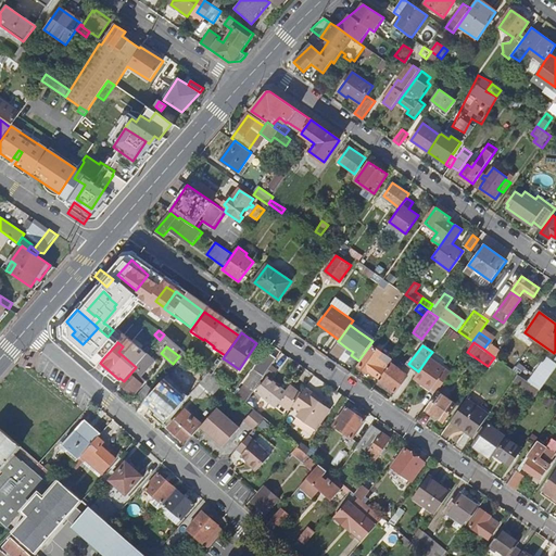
[(373,346),(358,367),(369,375),(369,376),(376,380),(378,377),(378,378),(384,369),(384,368),(387,364),(389,366),(391,363),(392,361),(373,346)]
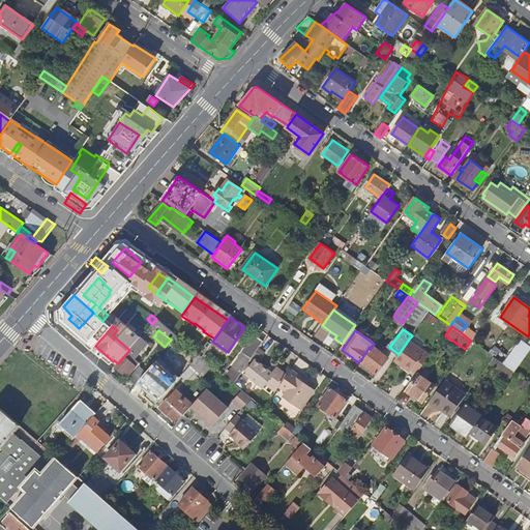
[(93,334),(81,348),(88,354),(95,346),(99,341),(93,334)]
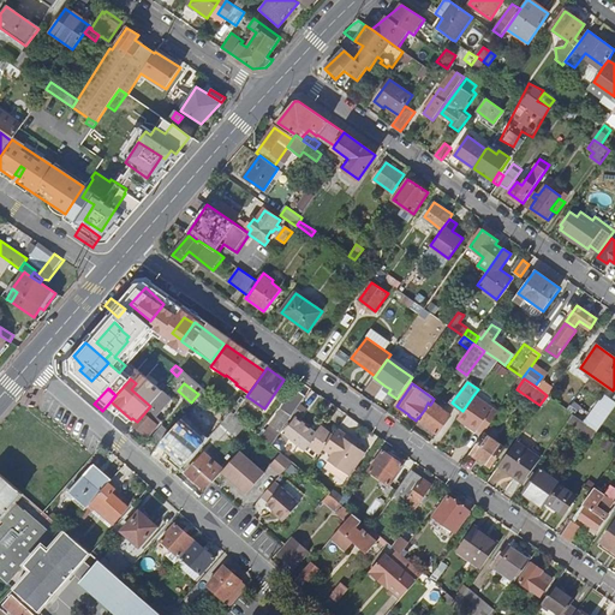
[(296,390),(262,437),(270,445),(305,396),(296,390)]
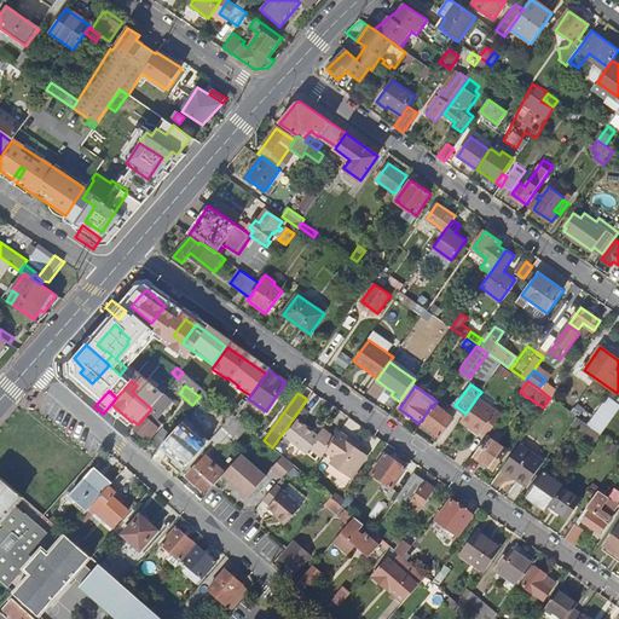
[(165,394),(151,409),(145,416),(146,418),(151,422),(154,420),(156,421),(173,401),(165,394)]
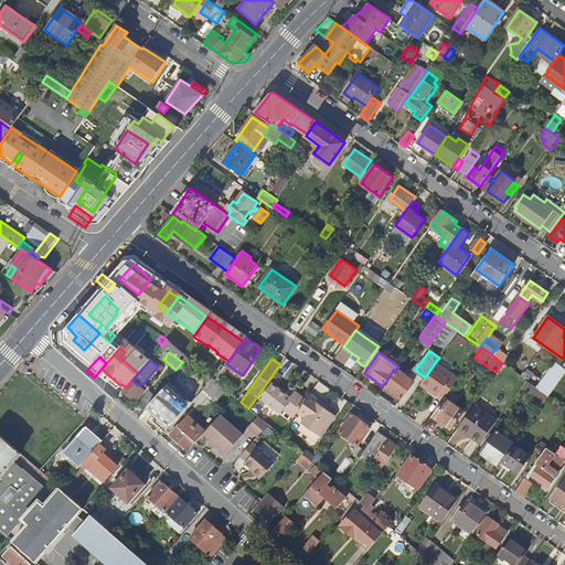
[(437,396),(452,375),(435,363),(425,377),(422,383),(430,390),(429,391),(437,396)]
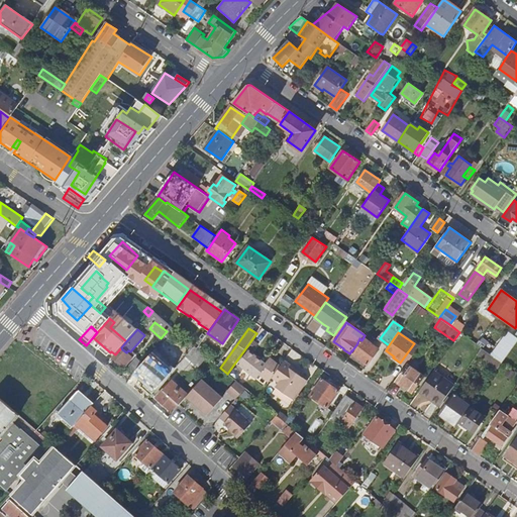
[(516,338),(509,332),(492,354),(503,363),(516,341),(516,338)]
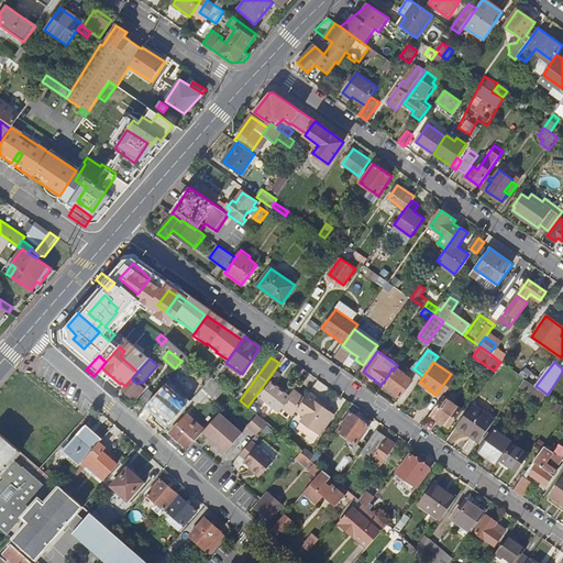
[(394,371),(384,384),(401,396),(414,379),(396,367),(394,371)]
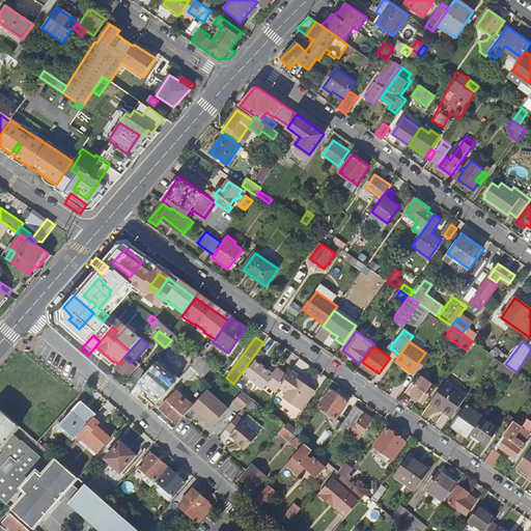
[(191,366),(203,376),(213,366),(206,361),(202,358),(200,356),(191,366)]
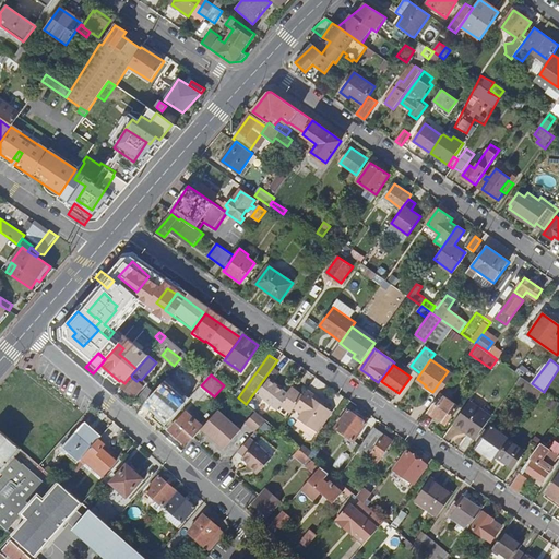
[(527,390),(526,392),(537,401),(544,392),(532,383),(521,376),(516,382),(527,390)]
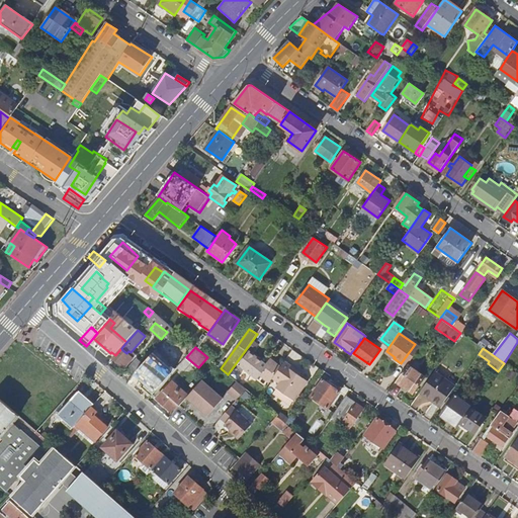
[(122,350),(113,359),(119,365),(121,363),(123,364),(125,362),(123,360),(128,355),(126,353),(122,350)]
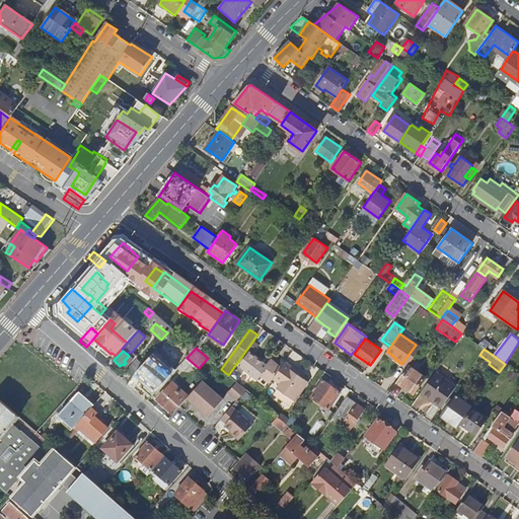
[(239,366),(257,380),(261,376),(271,383),(273,379),(281,368),(272,361),(268,367),(249,353),(239,366)]
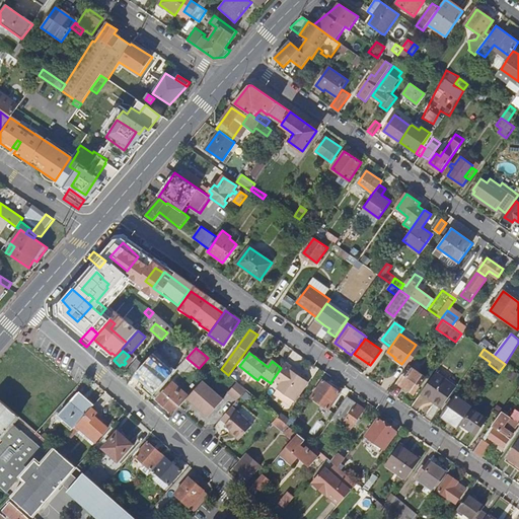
[(144,365),(137,373),(157,391),(172,373),(152,356),(144,365)]
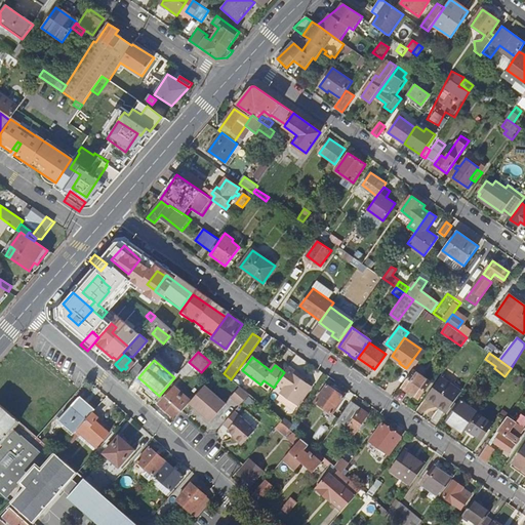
[(139,364),(129,376),(134,381),(138,377),(146,369),(139,364)]
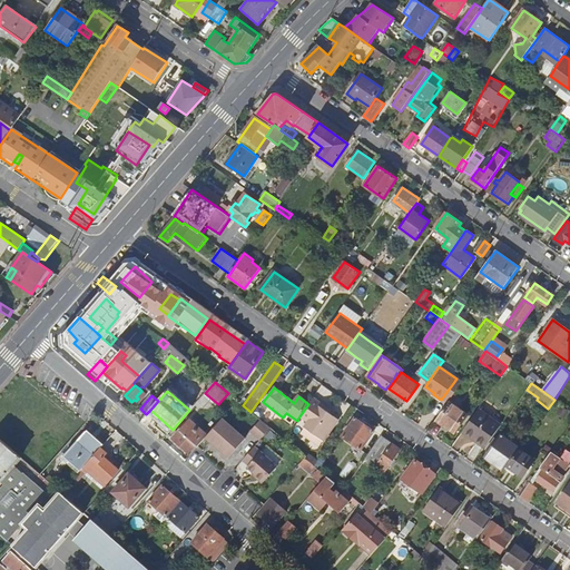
[(300,416),(307,422),(304,428),(323,441),(337,421),(321,408),(323,405),(313,397),(308,404),(300,416)]
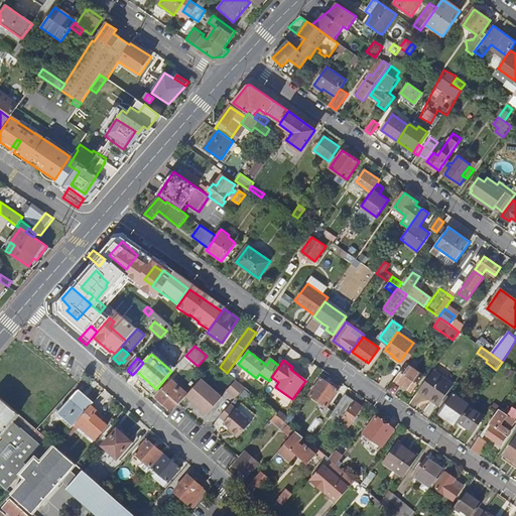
[(406,363),(406,364),(395,379),(411,391),(422,374),(406,363)]
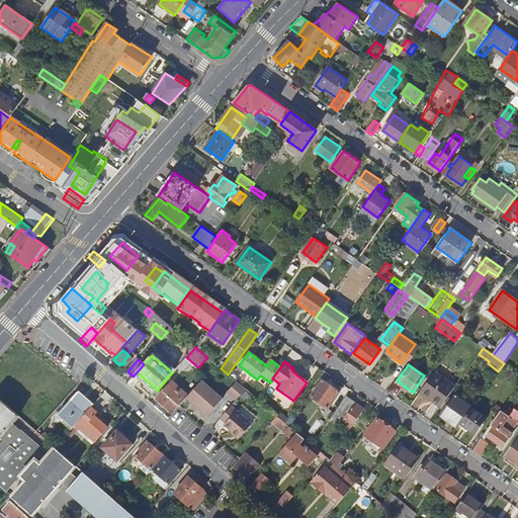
[(435,370),(420,391),(442,406),(455,386),(435,370)]
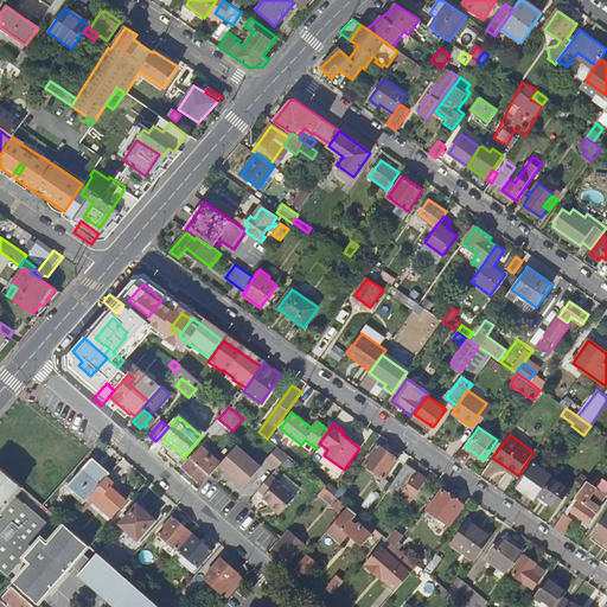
[(377,445),(364,464),(385,479),(389,473),(398,459),(377,445)]
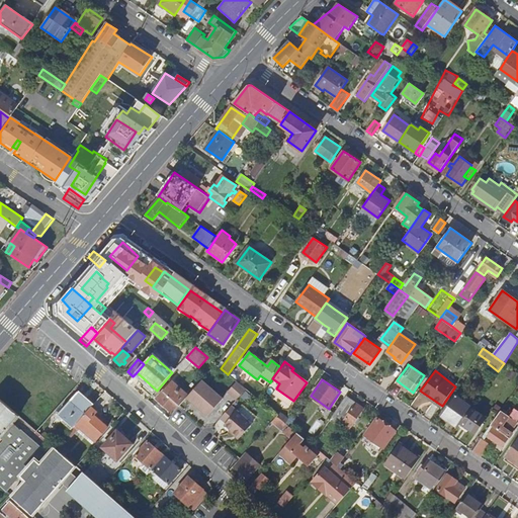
[(223,399),(201,380),(188,397),(186,399),(202,412),(207,417),(212,410),(223,399)]
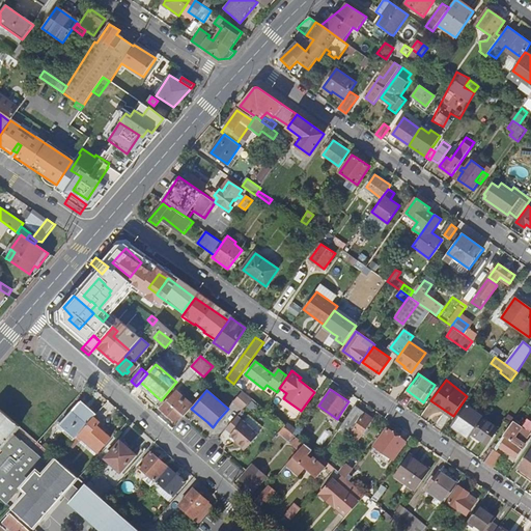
[(252,399),(243,391),(233,402),(243,411),(252,399)]
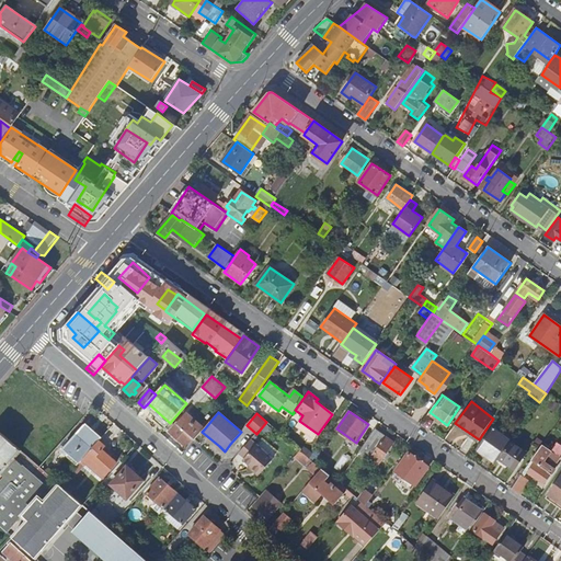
[(178,424),(171,432),(187,446),(193,439),(194,441),(202,432),(204,430),(187,414),(179,424),(178,424)]
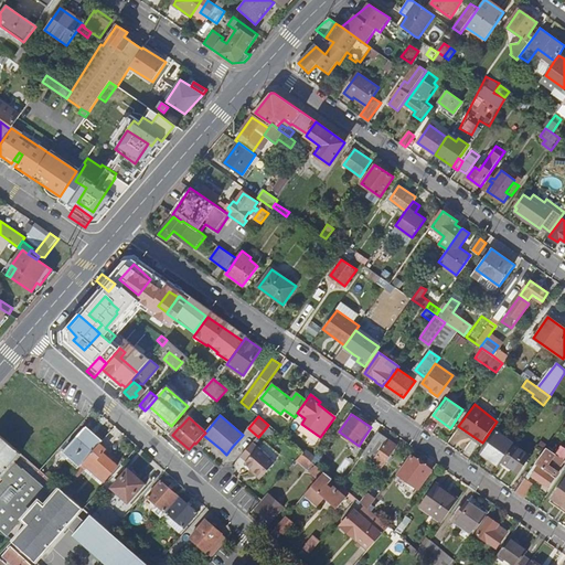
[(84,427),(63,451),(80,466),(81,465),(99,444),(103,441),(95,435),(94,436),(84,427)]
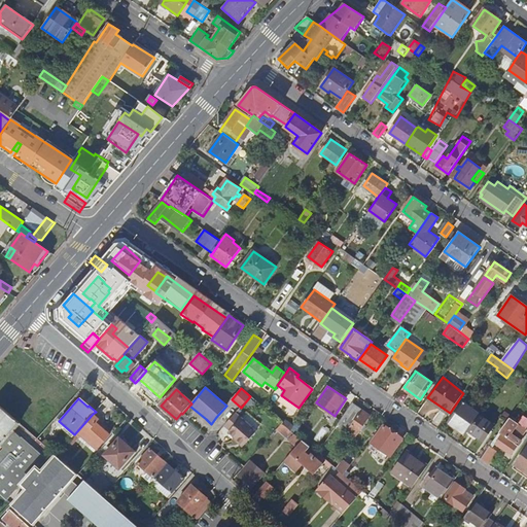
[(346,398),(338,411),(344,415),(352,403),(346,398)]
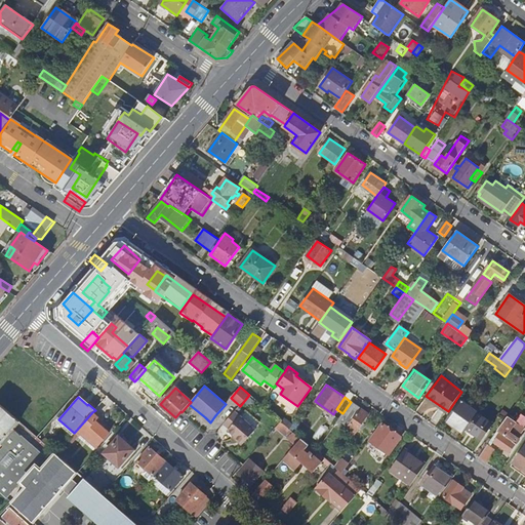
[(461,401),(447,420),(463,433),(467,429),(478,412),(461,401)]
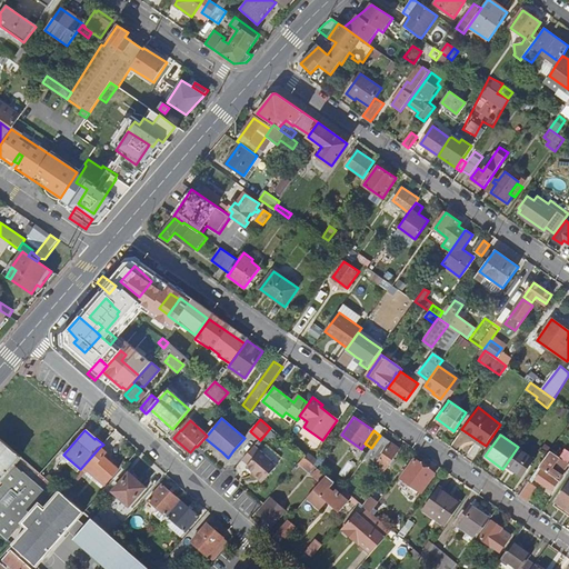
[(381,437),(369,455),(379,461),(391,442),(381,437)]
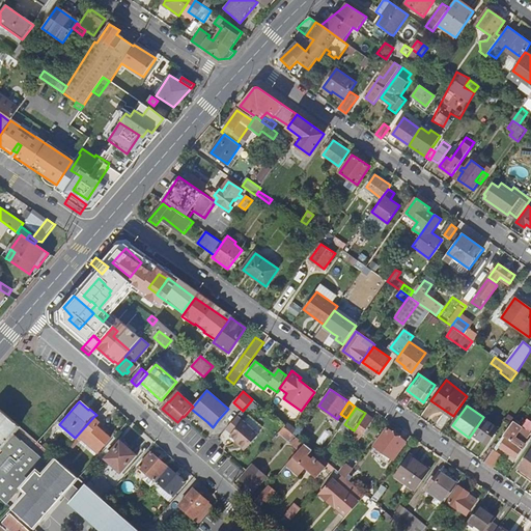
[(0,410),(0,483),(31,448),(20,438),(0,460),(0,447),(20,426),(2,412),(0,410)]
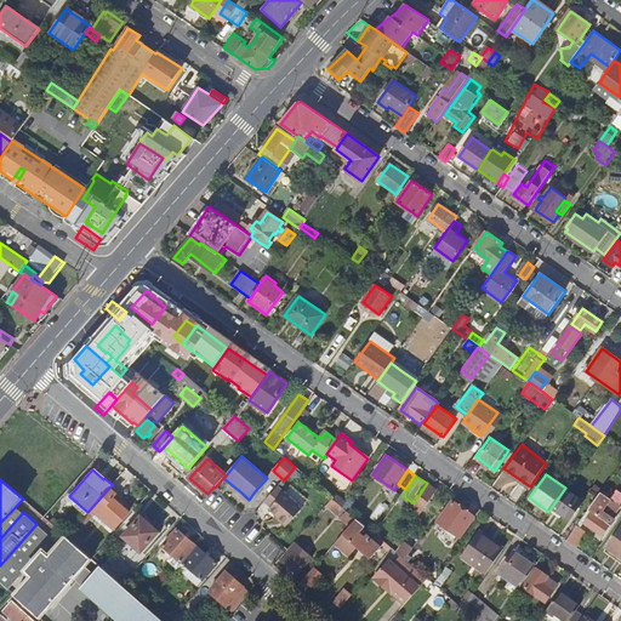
[(427,483),(414,503),(411,507),(421,513),(437,490),(427,483)]
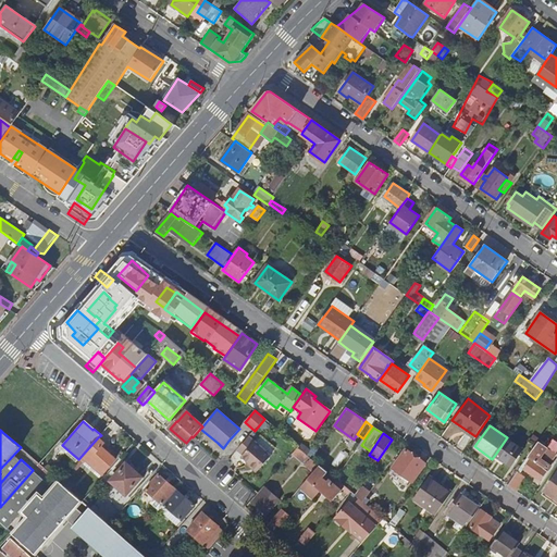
[(271,456),(255,442),(249,436),(237,449),(243,455),(242,457),(257,471),(271,456)]
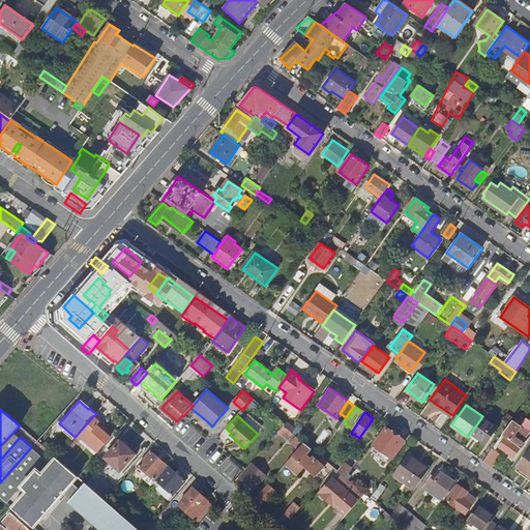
[(76,436),(81,439),(82,438),(97,450),(110,437),(96,424),(98,421),(93,416),(76,436)]
